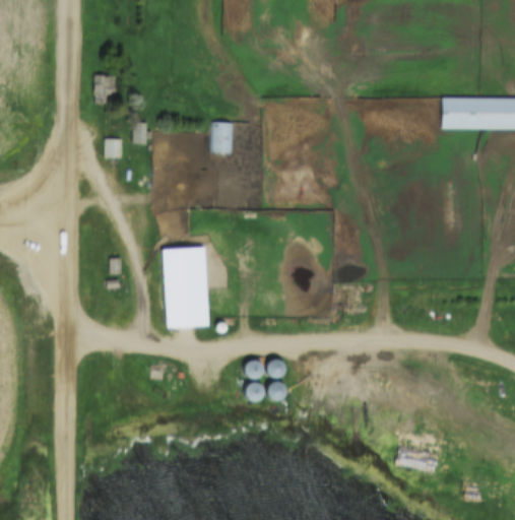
[(118,75),(97,75),(97,98),(118,98),(118,75)]
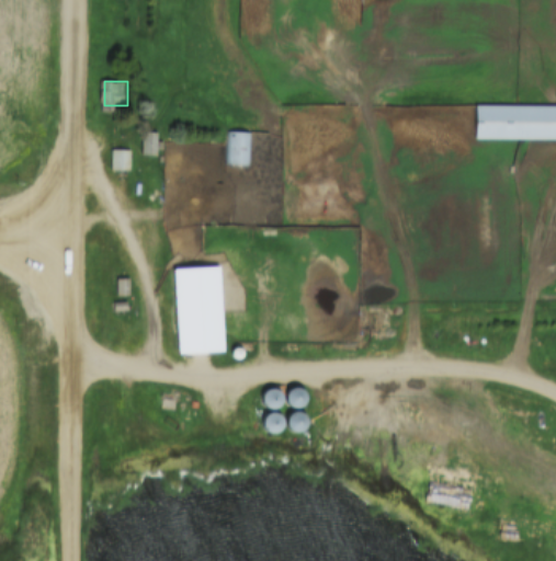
[(555,105),(476,105),(476,140),(555,139),(555,105)]
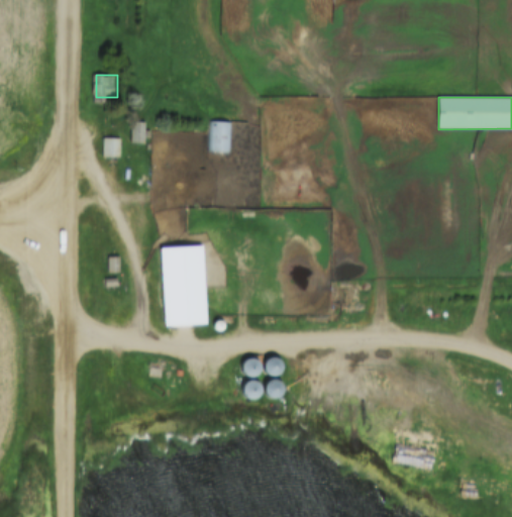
[(235,153),(235,121),(213,121),(213,153),(235,153)]
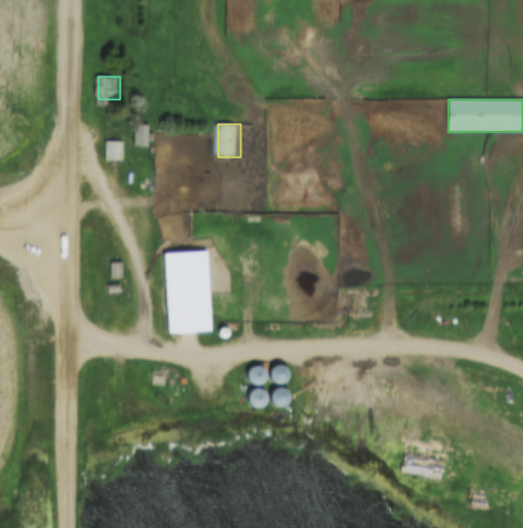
[(125,161),(125,141),(107,141),(107,161),(125,161)]
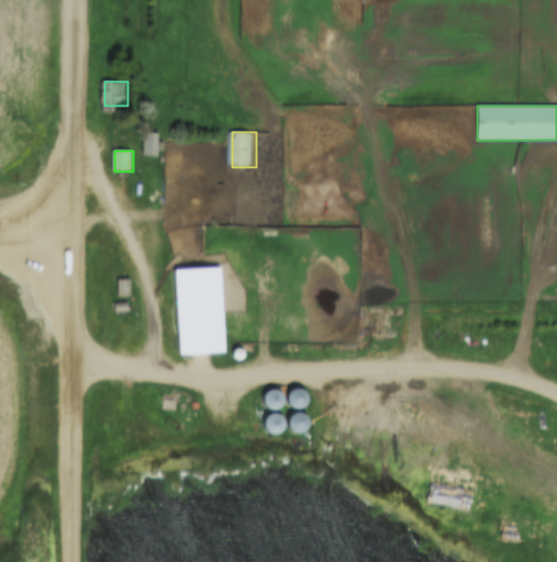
[(118,291),(130,291),(130,273),(118,273),(118,291)]
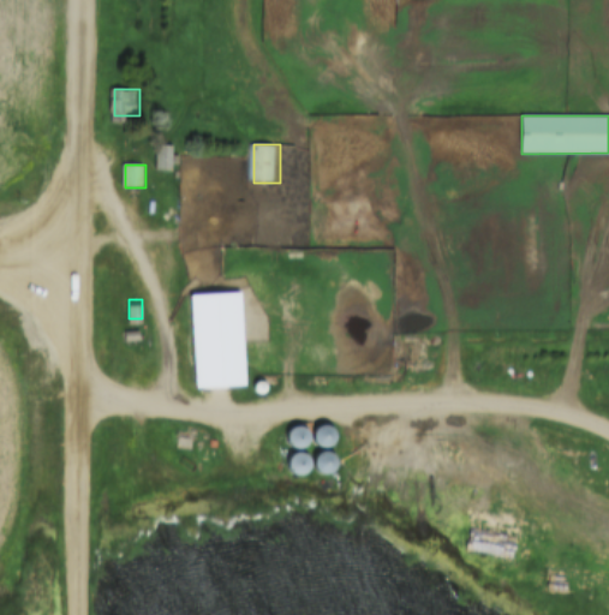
[(202,340),(238,340),(238,306),(202,306),(202,340)]
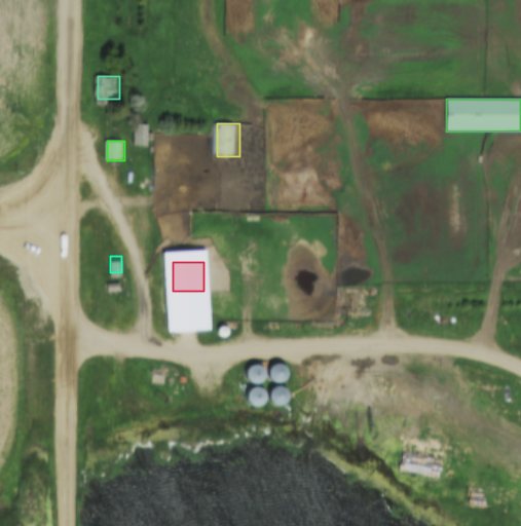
[(198,322),(198,341),(212,340),(212,322),(198,322)]
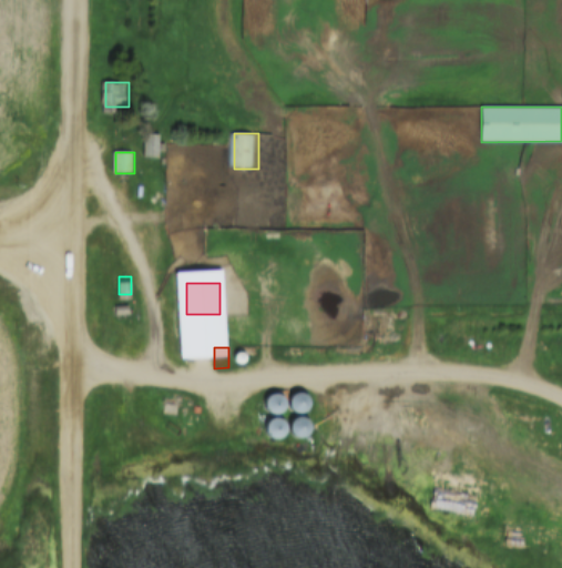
[(282,417),(286,397),(269,393),(265,413),(282,417)]
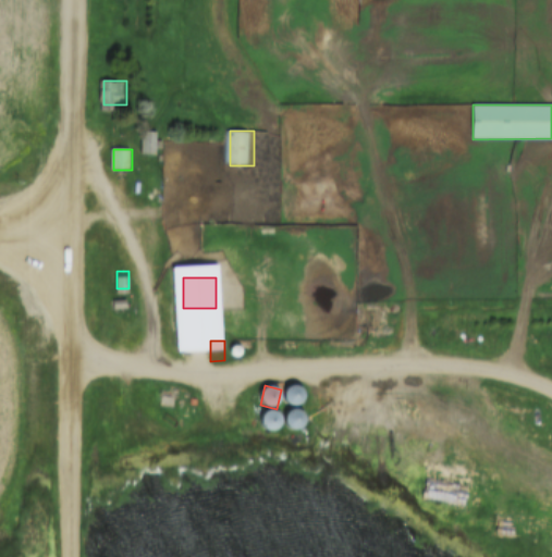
[(302,407),(304,387),(287,386),(285,405),(302,407)]
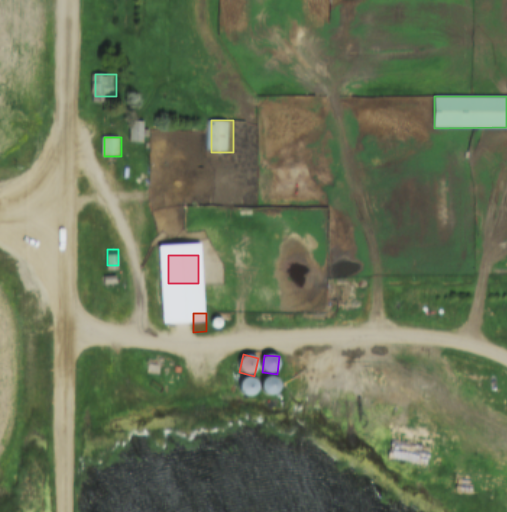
[(247,394),(258,389),(252,376),(241,381),(247,394)]
